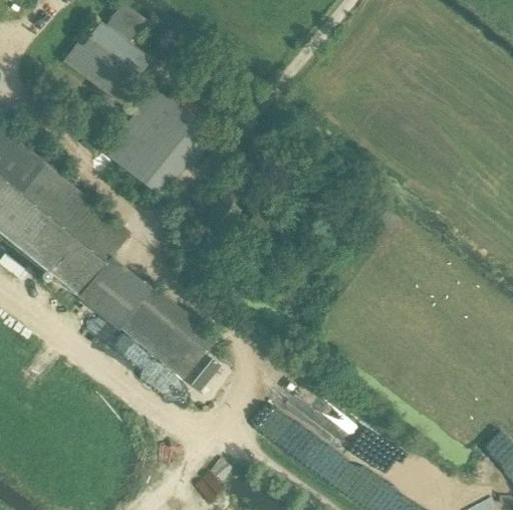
[(79,42),(67,58),(122,98),(153,58),(131,41),(147,19),(123,2),(106,24),(101,20),(88,38),(83,45),(79,42)]
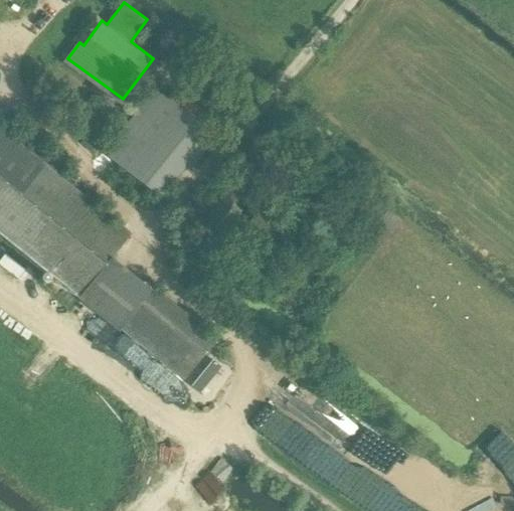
[(161,197),(194,155),(212,133),(156,88),(105,152),(161,197)]
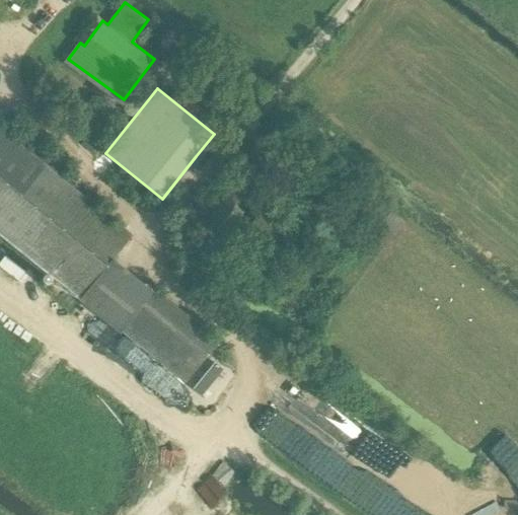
[(0,232),(81,297),(132,232),(2,130),(0,132),(0,232)]
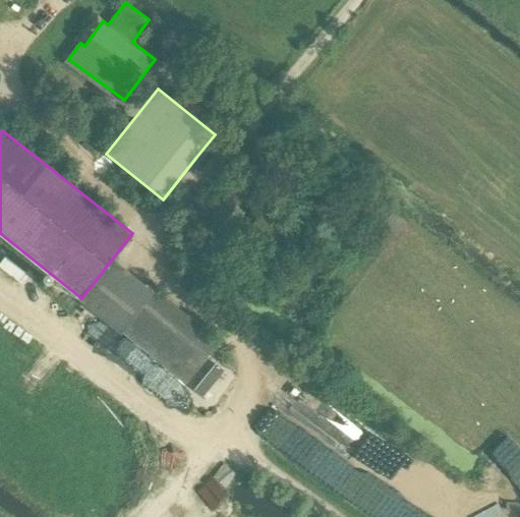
[(91,133),(82,144),(92,152),(100,141),(91,133)]
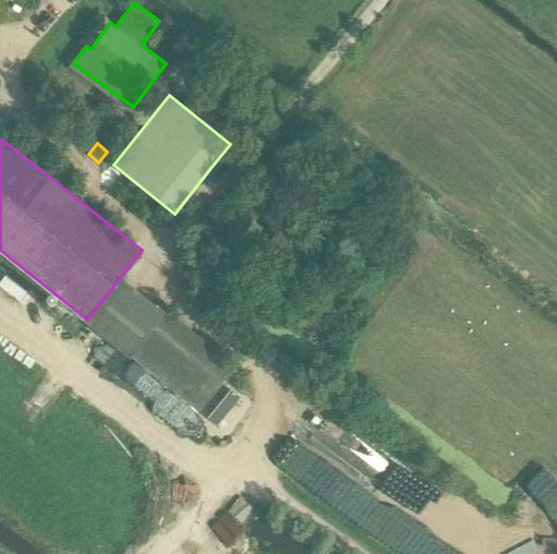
[(271,241),(261,233),(264,229),(242,213),(215,248),(235,264),(253,241),(265,251),(307,284),(327,259),(285,225),(271,241)]
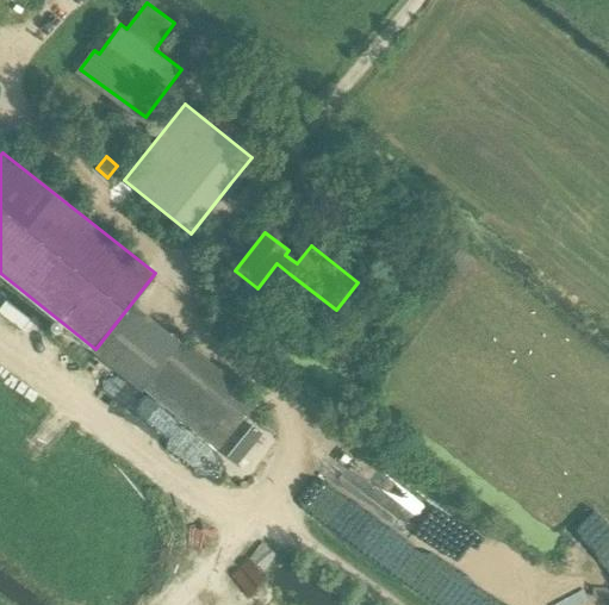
[(219,449),(259,400),(184,341),(144,390),(219,449)]
